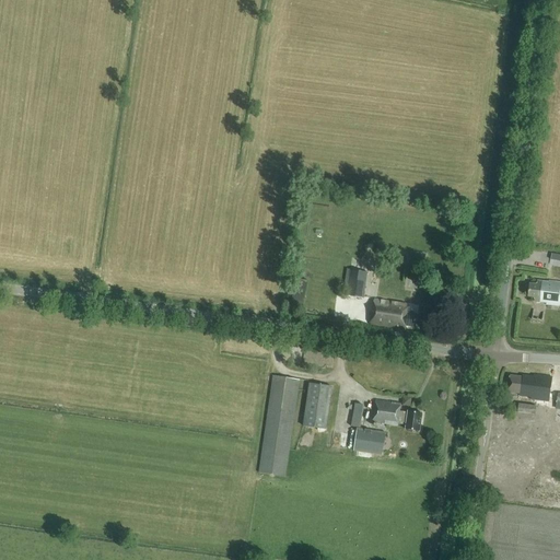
[(424,256),(413,253),(411,264),(422,267),(424,256)]
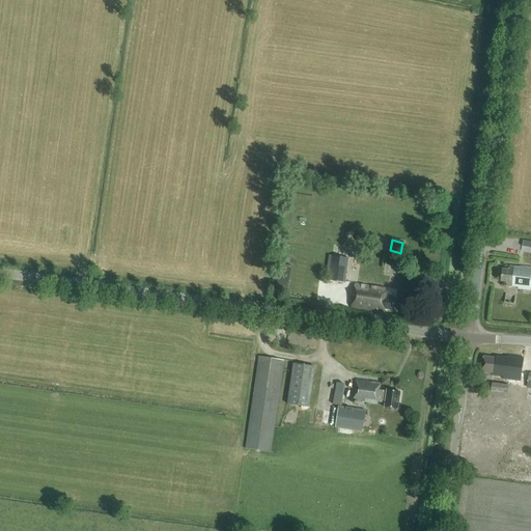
[(328,280),(344,283),(347,258),(332,256),(328,280)]
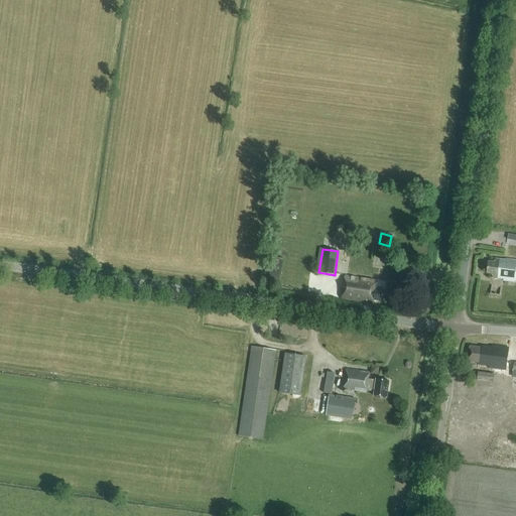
[(272,256),(270,267),(282,269),(284,258),(272,256)]
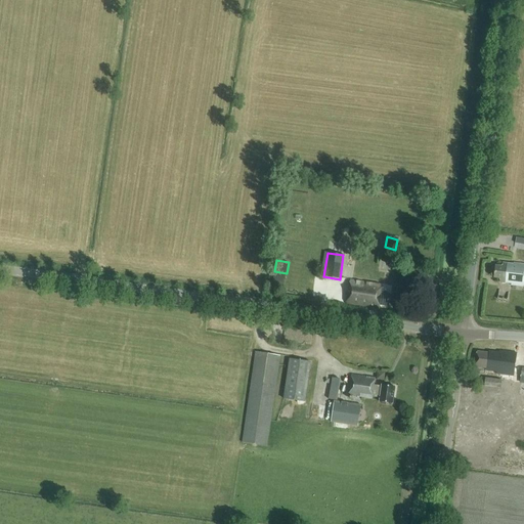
[(493,277),(497,278),(501,278),(500,284),(512,285),(512,286),(523,287),(523,264),(514,264),(513,264),(503,263),(503,266),(494,265),(493,277)]
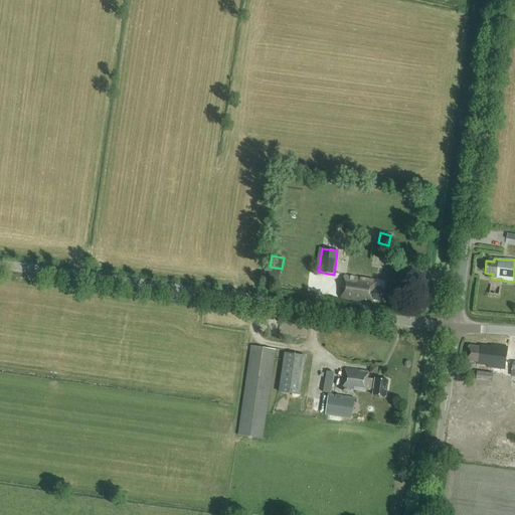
[(381,301),(382,290),(373,289),(374,283),(373,283),(374,281),(344,276),(341,299),(366,302),(366,305),(372,306),(373,300),(381,301)]
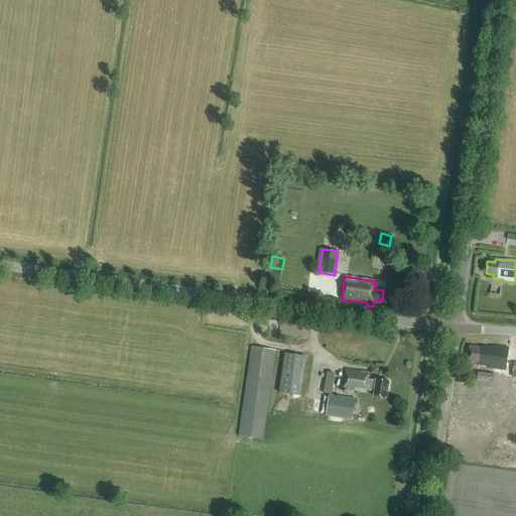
[(506,371),(508,348),(491,346),(491,347),(482,346),(481,348),(470,347),(468,362),(479,363),(479,365),(488,367),(488,368),(506,371)]
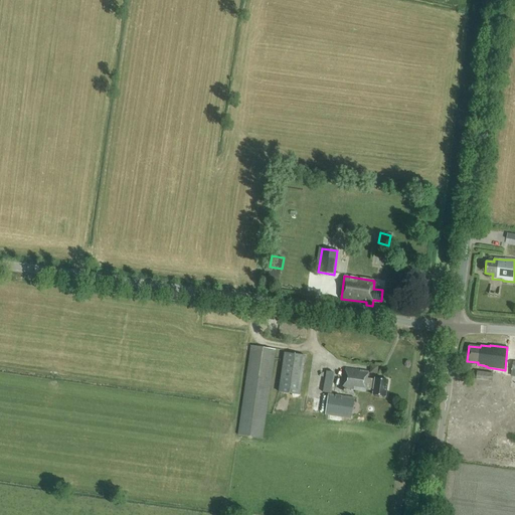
[(237,435),(263,439),(276,349),(250,346),(237,435)]
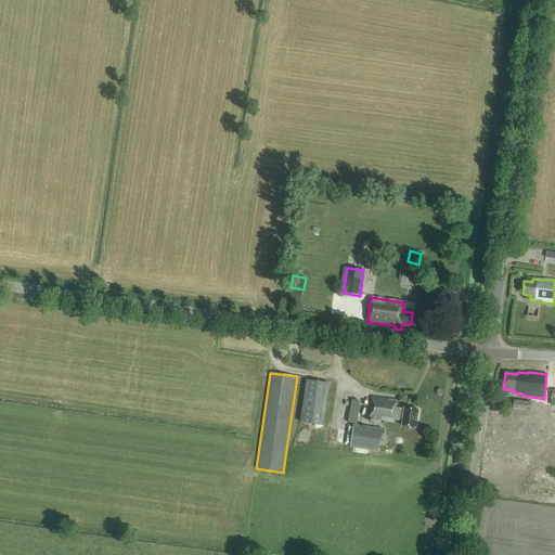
[(323,425),(330,383),(307,379),(300,422),(323,425)]
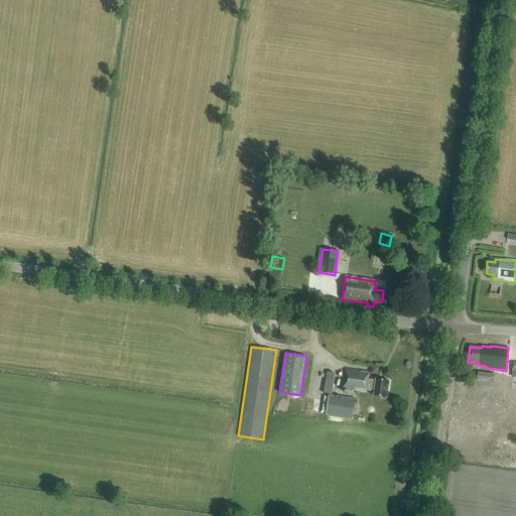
[(386,397),(388,381),(376,379),(376,380),(368,379),(369,373),(346,369),(344,389),(367,392),(367,391),(373,392),(373,395),(386,397)]
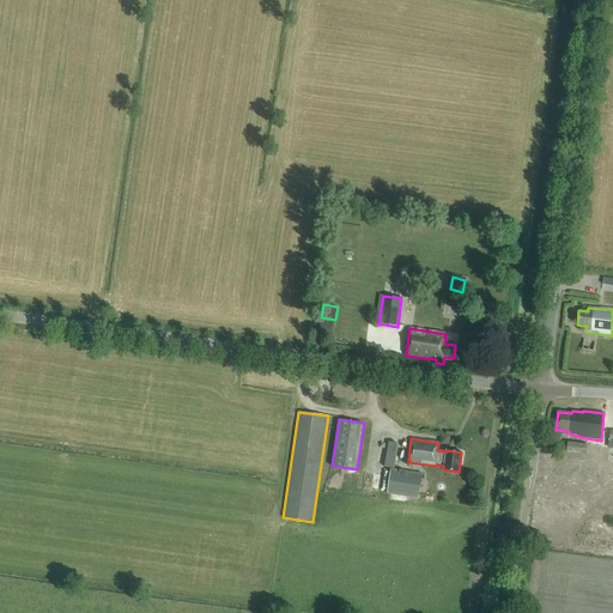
[(384,467),(394,468),(398,443),(388,442),(384,467)]
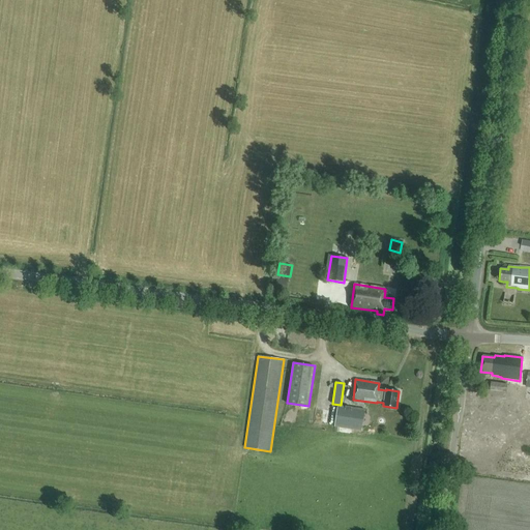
[(512,390),(512,382),(495,382),(495,389),(512,390)]
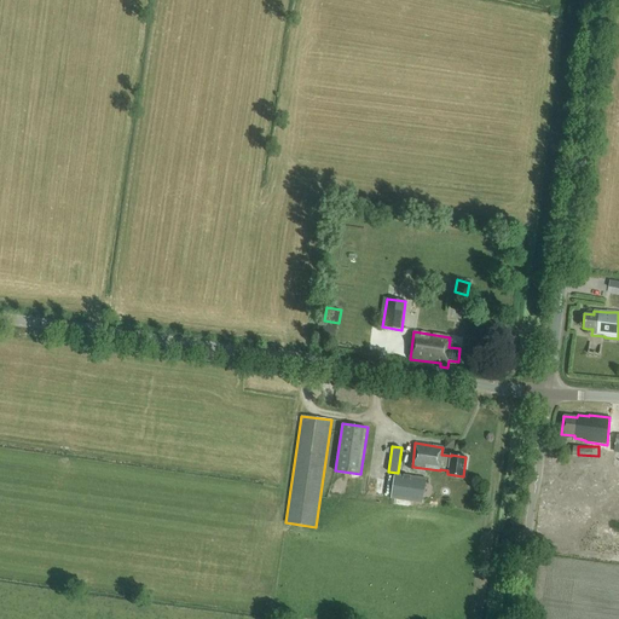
[(422,503),(427,478),(395,473),(391,498),(422,503)]
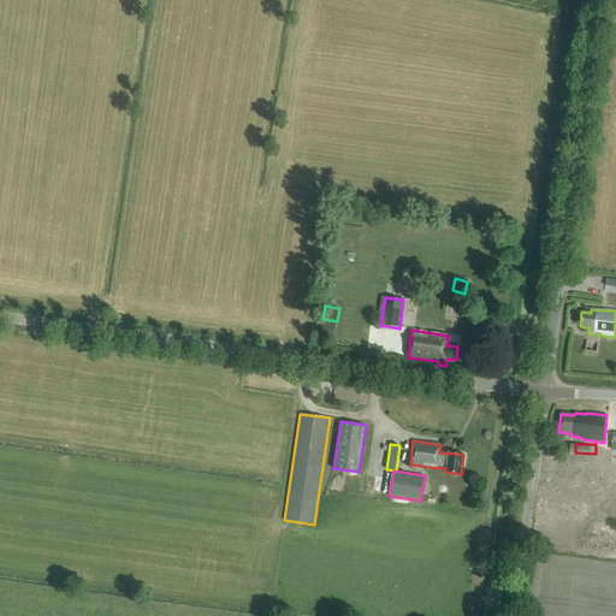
All buildings are outlined.
